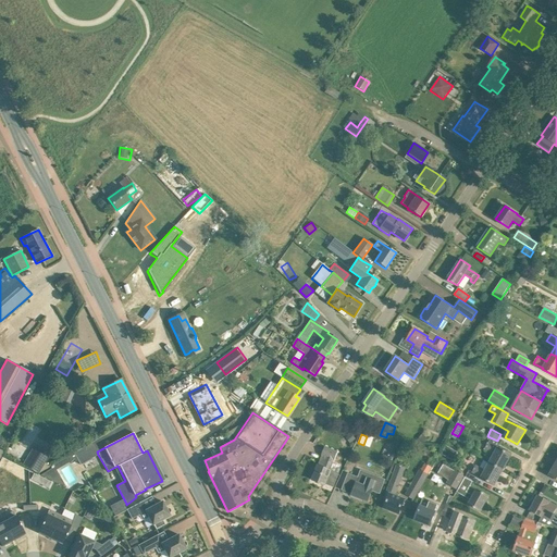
[(489,443),(484,449),(494,455),(490,462),(503,470),(511,455),(498,447),(500,443),(491,438),(489,443)]
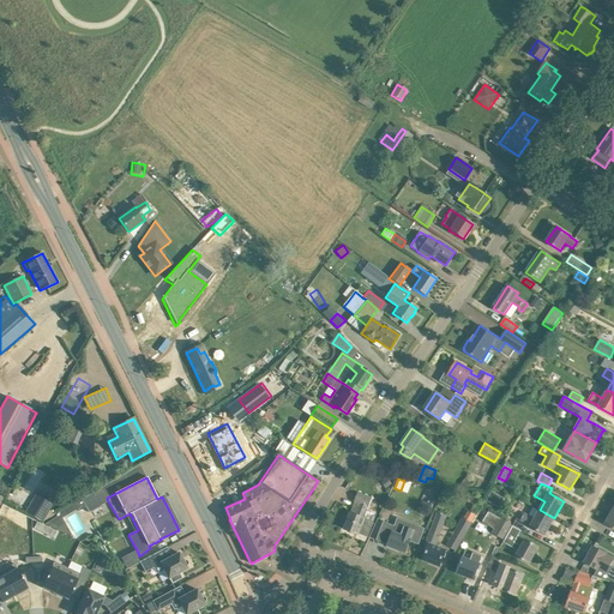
[(74,503),(79,511),(85,507),(89,512),(108,501),(107,498),(101,487),(80,500),(74,503)]
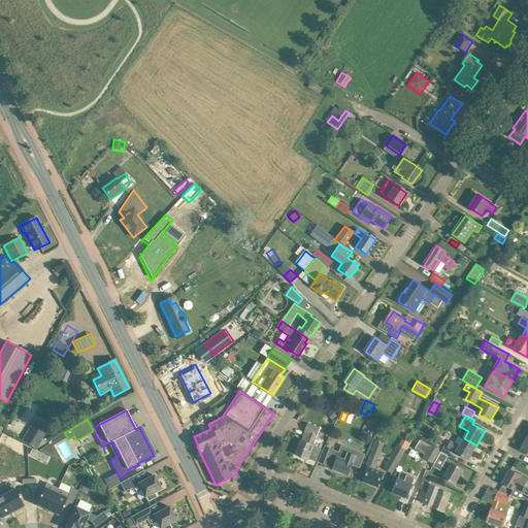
[(422,422),(418,431),(429,436),(433,427),(422,422)]
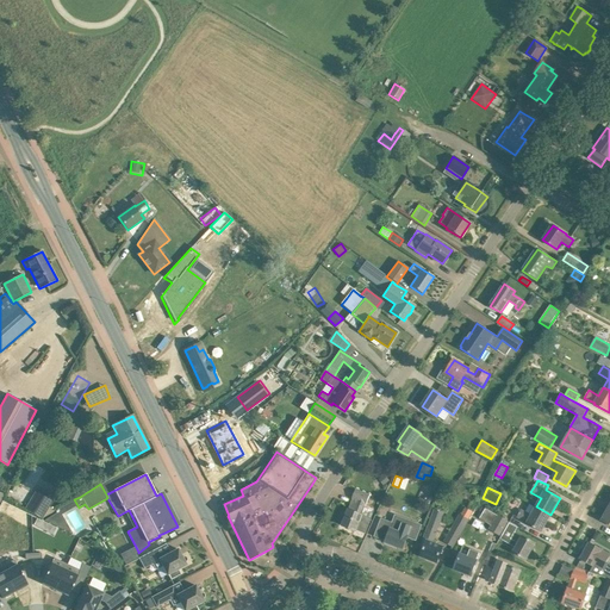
[(353,498),(358,500),(354,511),(348,509),(342,526),(356,531),(356,530),(366,534),(372,518),(361,515),(366,504),(367,504),(371,496),(356,490),(353,498)]
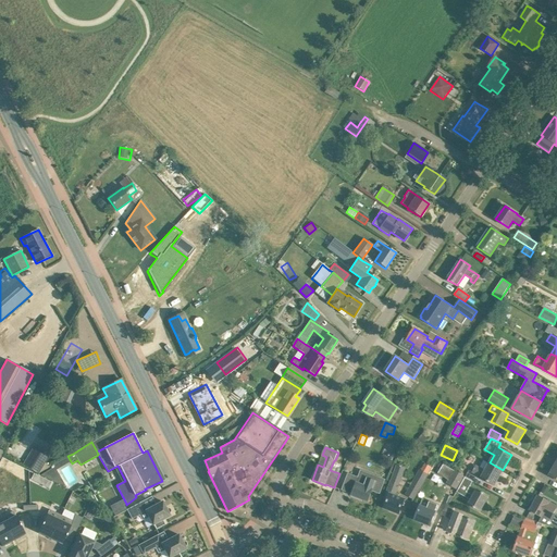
[(490,462),(484,471),(475,466),(472,472),(481,478),(481,479),(494,486),(503,470),(490,462)]
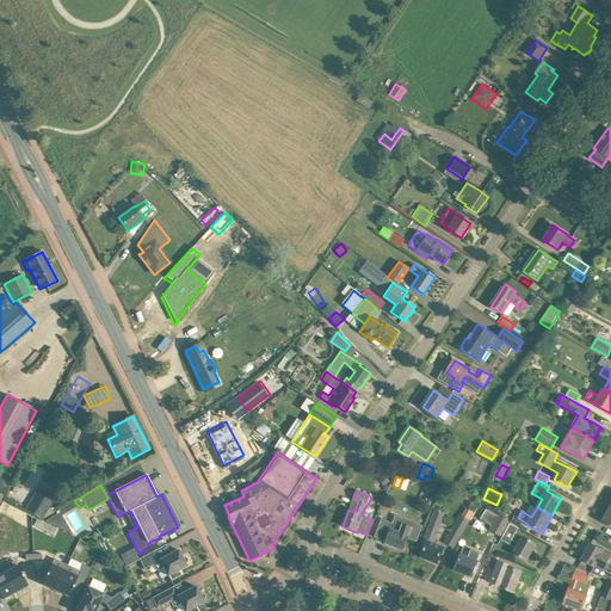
[(56,513),(44,522),(72,535),(72,534),(61,516),(59,510),(55,512),(56,513)]
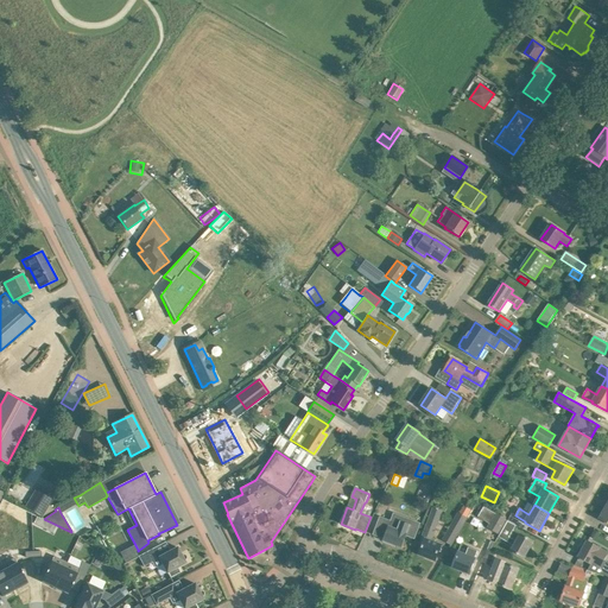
[(489,524),(487,527),(499,534),(506,520),(483,507),(477,517),(489,524)]
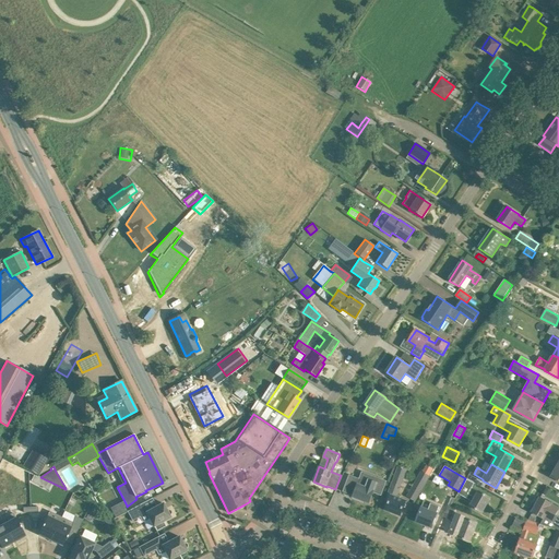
[(388,495),(391,496),(385,510),(401,515),(406,501),(396,498),(406,470),(399,467),(388,495)]
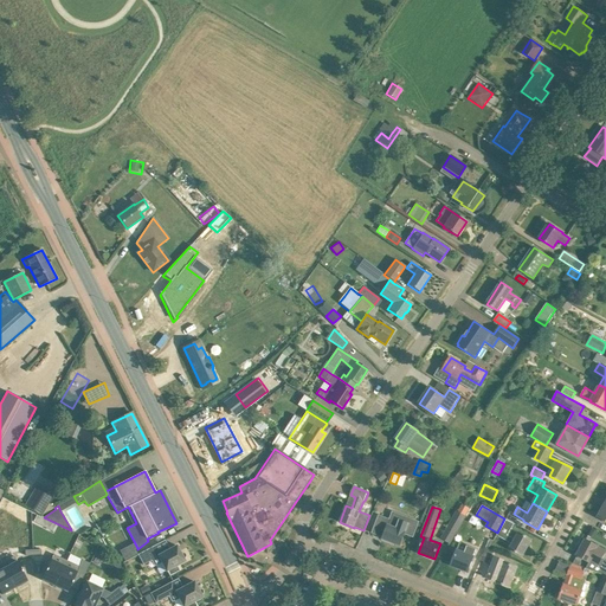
[(379,516),(372,533),(384,537),(382,539),(400,546),(405,534),(413,537),(419,522),(392,511),(389,520),(379,516)]
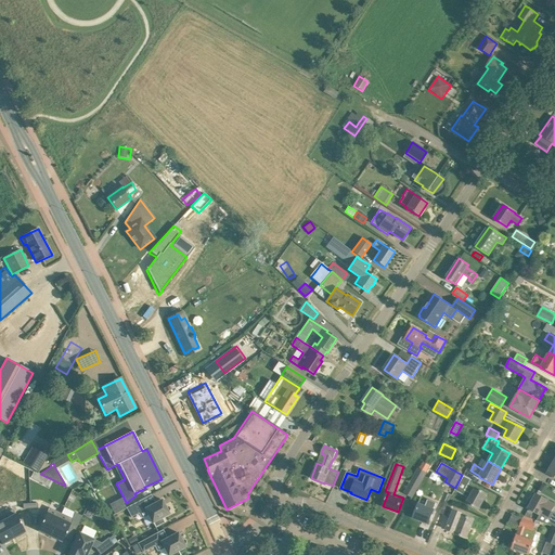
[(410,482),(418,488),(427,473),(417,468),(410,482)]
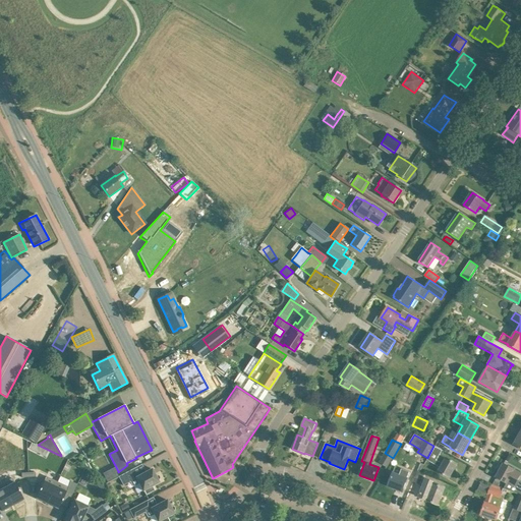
[(446,458),(440,455),(442,449),(435,445),(427,459),(441,467),(439,472),(449,478),(457,464),(446,458)]
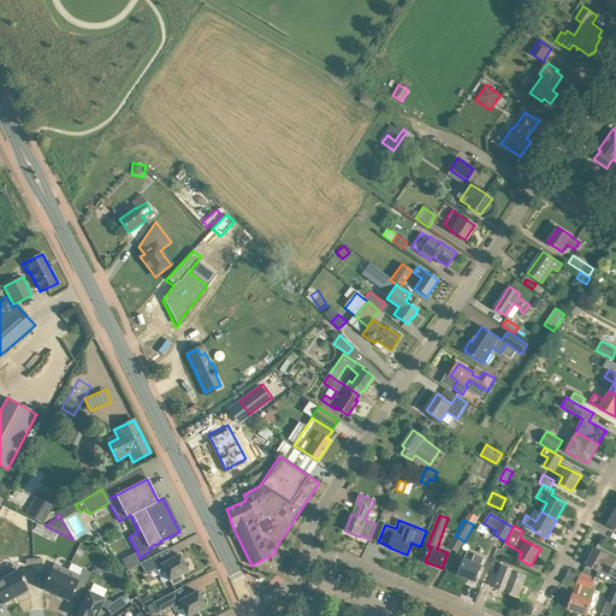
[(157,555),(140,564),(146,574),(154,570),(160,567),(164,572),(169,582),(170,581),(172,586),(183,580),(181,575),(188,570),(187,568),(189,567),(189,564),(188,562),(185,562),(183,562),(179,555),(169,561),(166,558),(160,562),(157,556),(167,550),(167,549),(157,555)]
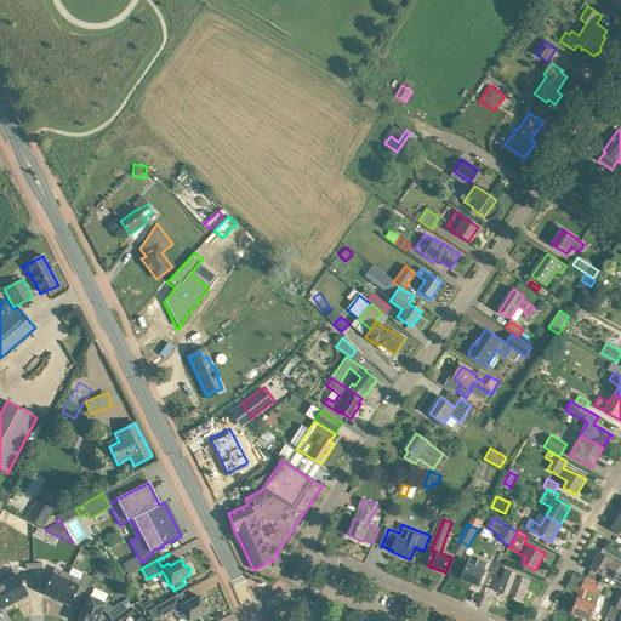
[(600,553),(591,569),(604,576),(600,584),(614,587),(620,590),(620,574),(620,575),(617,580),(614,579),(617,573),(620,565),(613,560),(600,553)]
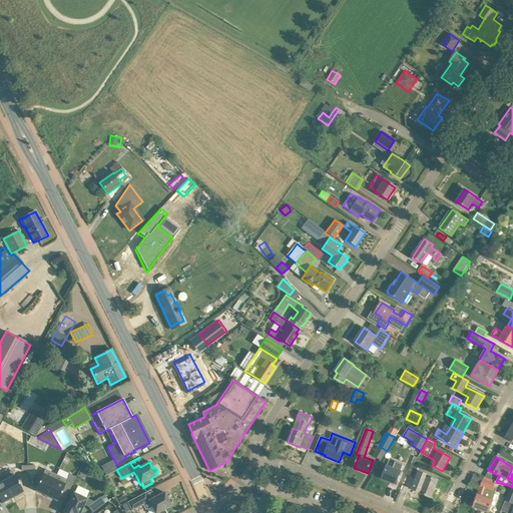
[(114,460),(101,466),(105,475),(116,469),(114,465),(116,464),(114,460)]
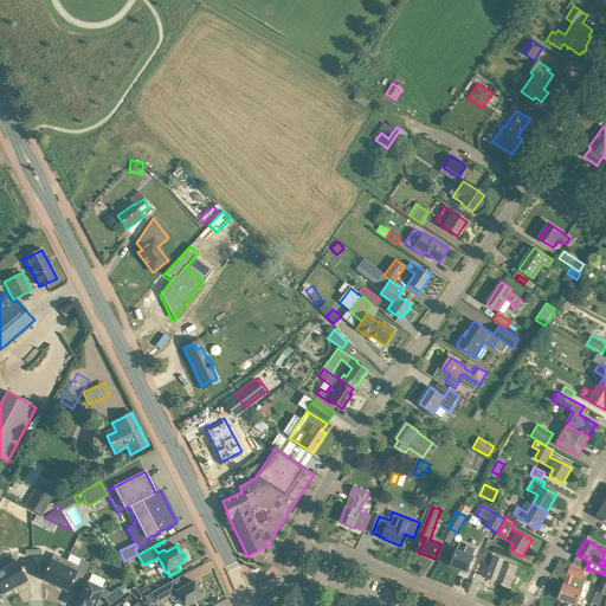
[(456,554),(451,566),(468,572),(474,558),(472,556),(476,549),(468,547),(459,543),(457,550),(456,554)]
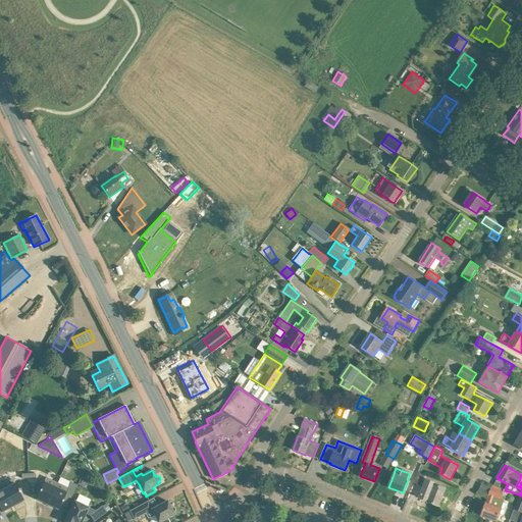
[(414,483),(415,483),(424,486),(419,498),(427,501),(427,502),(438,507),(446,488),(434,484),(435,483),(423,478),(425,474),(421,473),(419,472),(414,483)]
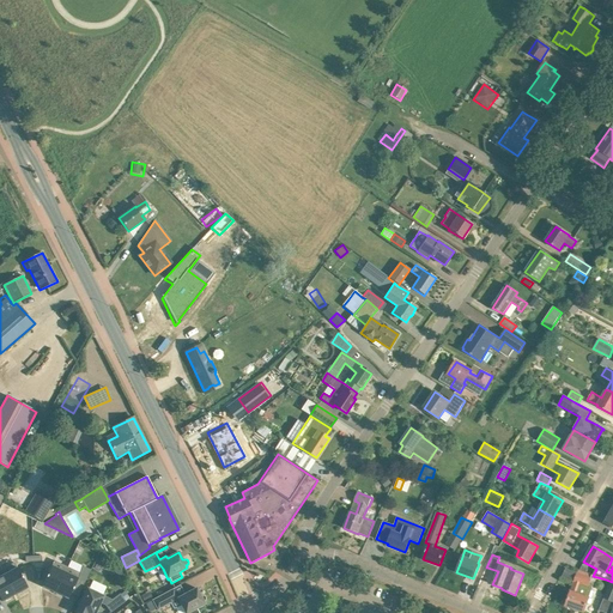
[(54,560),(42,587),(55,593),(67,566),(54,560)]
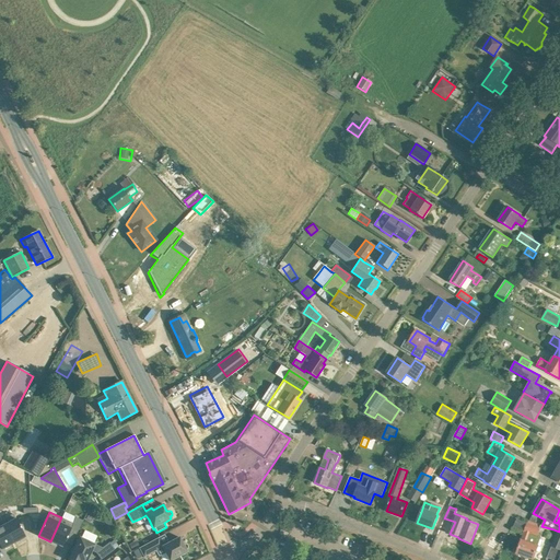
[(12,514),(1,521),(13,543),(25,537),(12,514)]
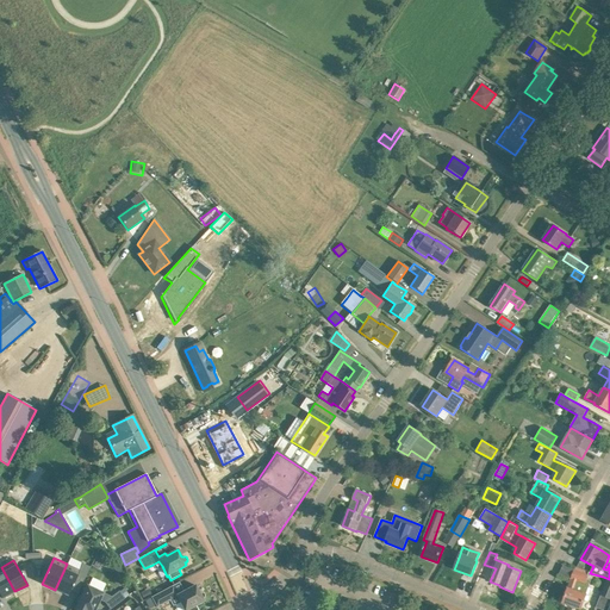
[(67,564),(55,590),(68,596),(70,590),(76,577),(83,580),(89,567),(89,566),(82,564),(80,570),(67,564)]
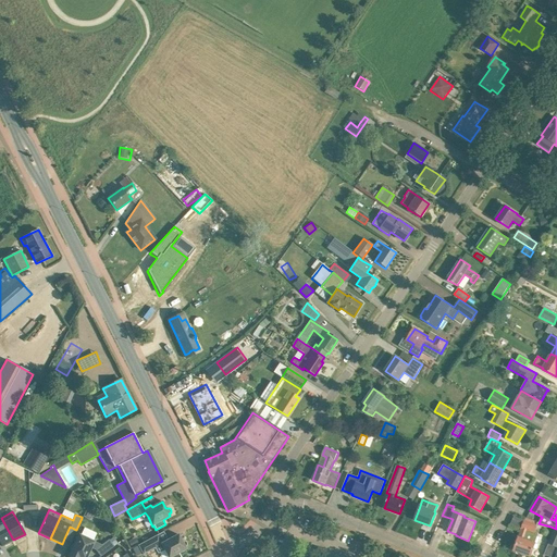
[(510,524),(519,528),(522,519),(514,516),(510,524)]
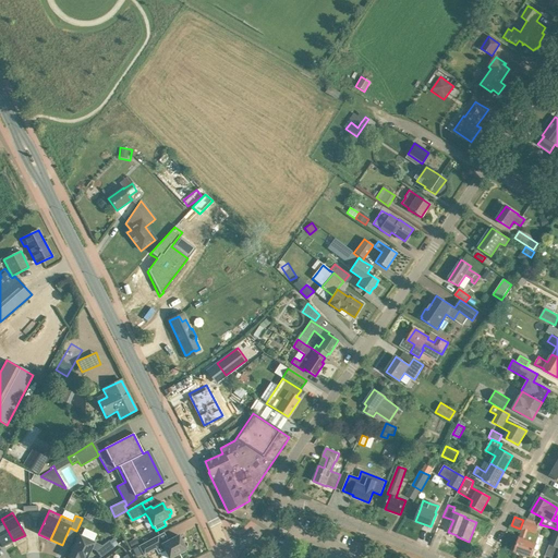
[(1,519),(0,518),(0,544),(2,547),(13,541),(1,519)]
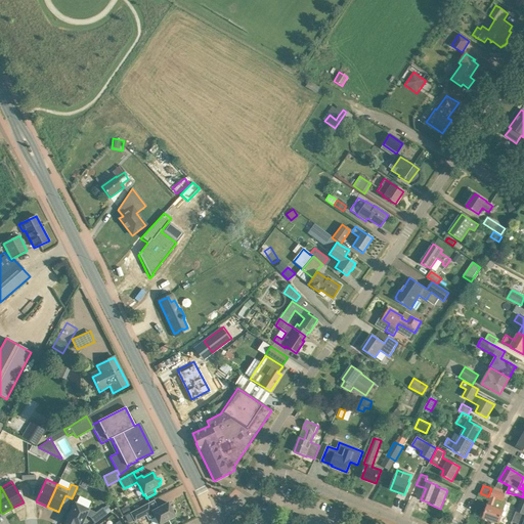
[(494,487),(483,518),(499,523),(499,522),(500,522),(503,517),(501,517),(504,511),(507,501),(508,497),(509,497),(511,493),(507,492),(494,487)]
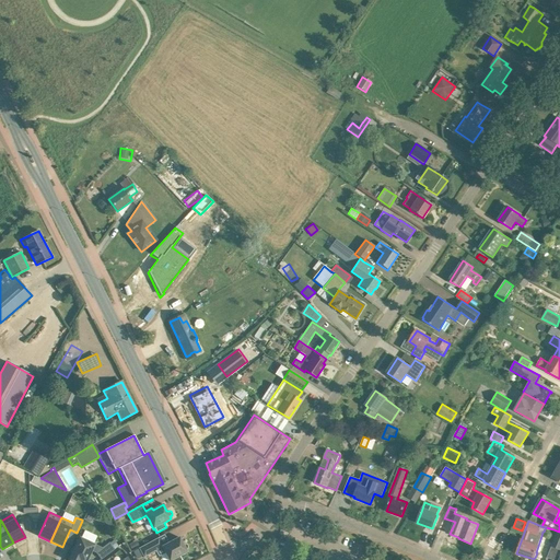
[(164,535),(139,548),(143,558),(162,548),(167,559),(182,559),(179,556),(187,552),(186,550),(187,548),(188,547),(187,545),(185,544),(183,544),(179,537),(168,543),(167,540),(161,544),(159,538),(164,535)]
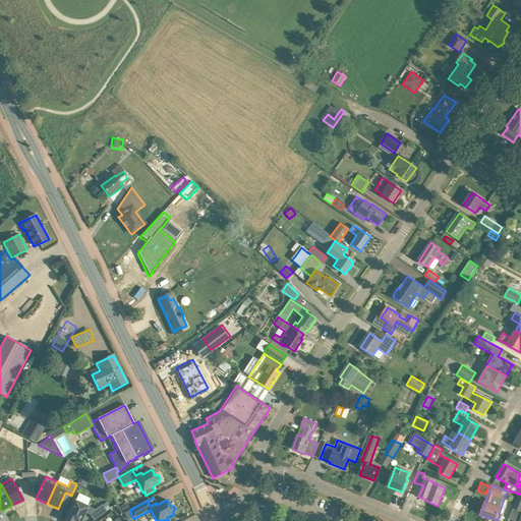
[(80,520),(85,512),(90,514),(95,520),(106,511),(102,505),(95,510),(74,500),(70,510),(68,509),(65,514),(67,515),(64,520),(80,520)]
